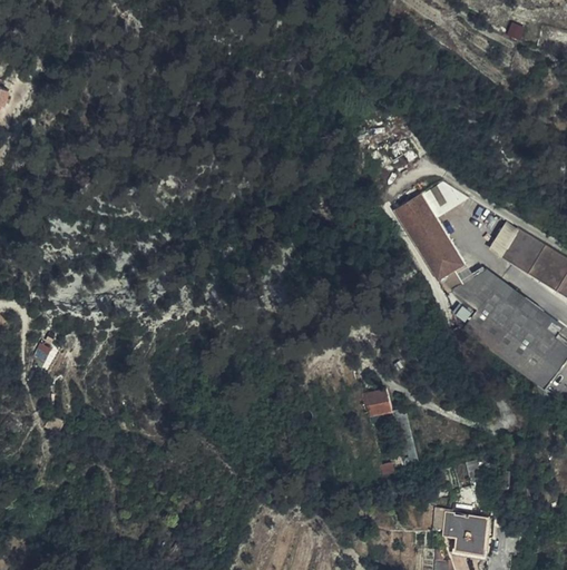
[(12,92),(0,88),(0,115),(3,105),(8,106),(12,92)]
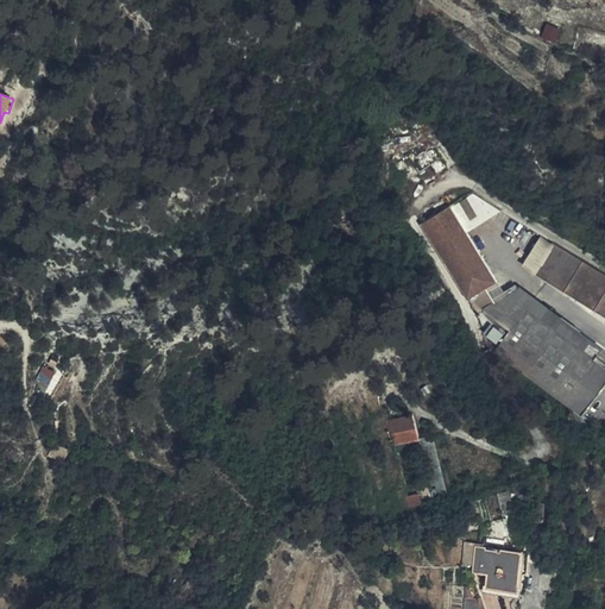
[(478,251),(445,208),(434,215),(420,225),(466,300),(486,288),(498,281),(483,256),(478,251)]
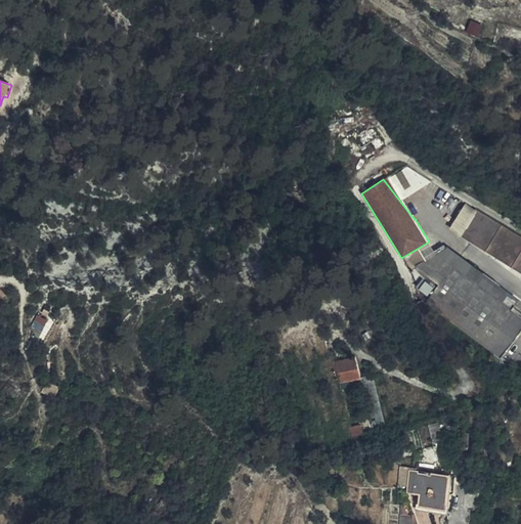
[(503,197),(507,183),(496,180),(492,192),(503,197)]
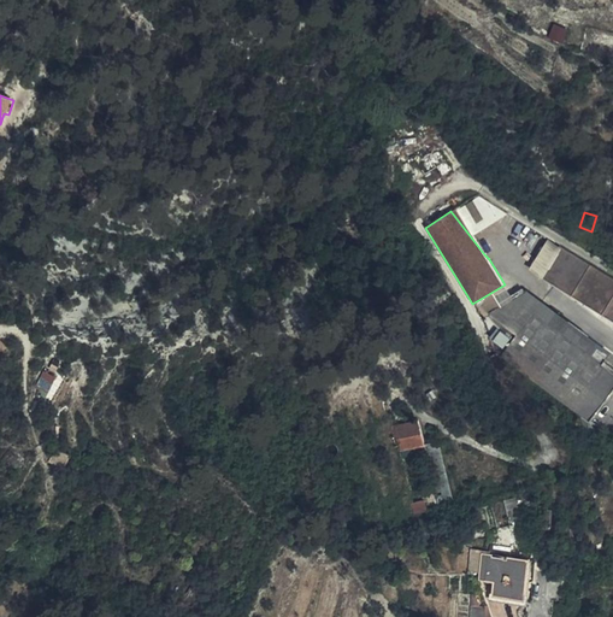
[(612,277),(552,240),(534,271),(612,319),(612,277)]
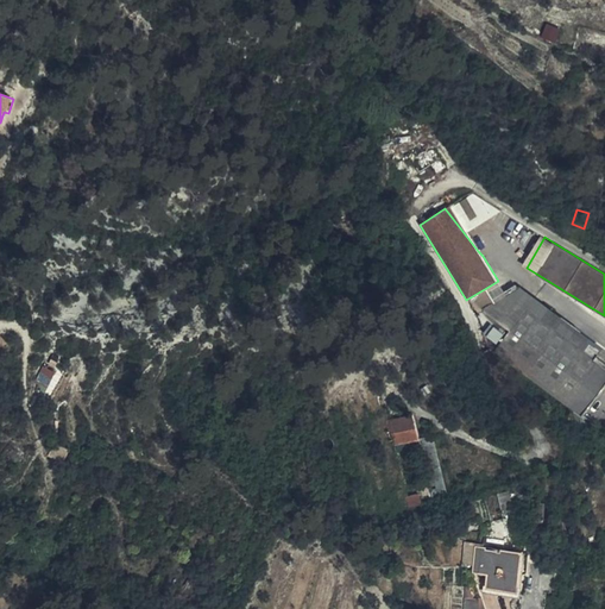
[(486,288),(466,300),(476,314),(478,315),(496,303),(486,288)]
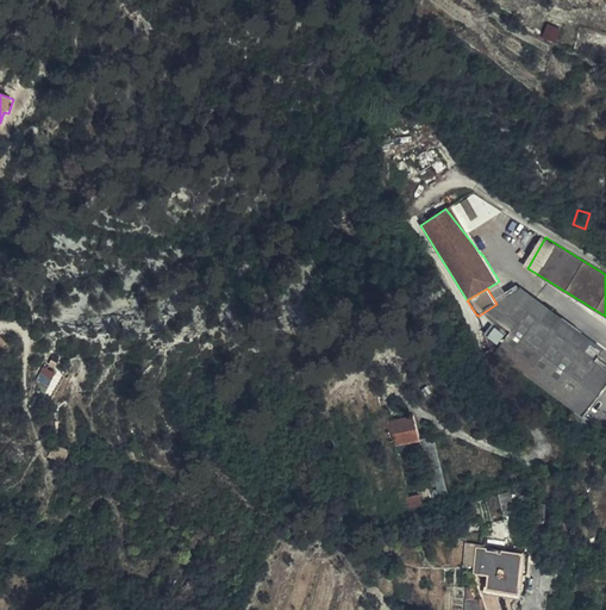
[(543,319),(526,309),(493,354),(581,417),(582,416),(605,384),(605,365),(595,358),(543,319)]
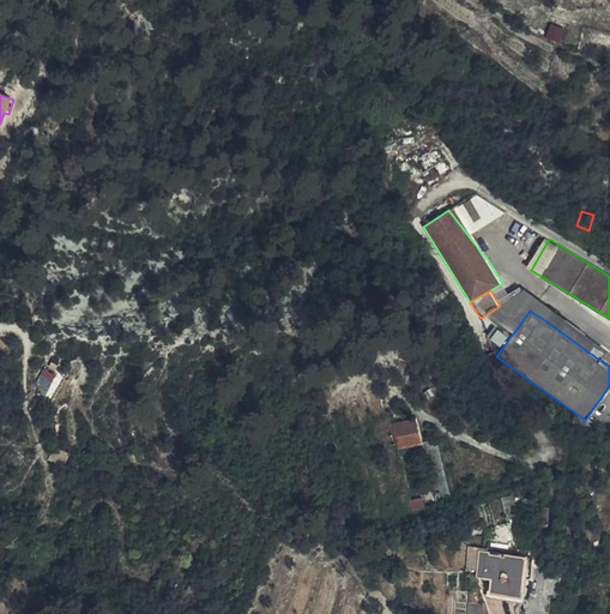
[(555,311),(547,321),(599,360),(608,349),(555,311)]
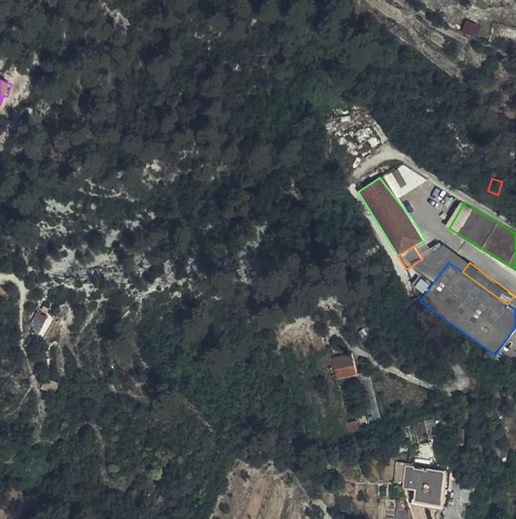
[(423,292),(429,284),(421,277),(414,286),(423,292)]
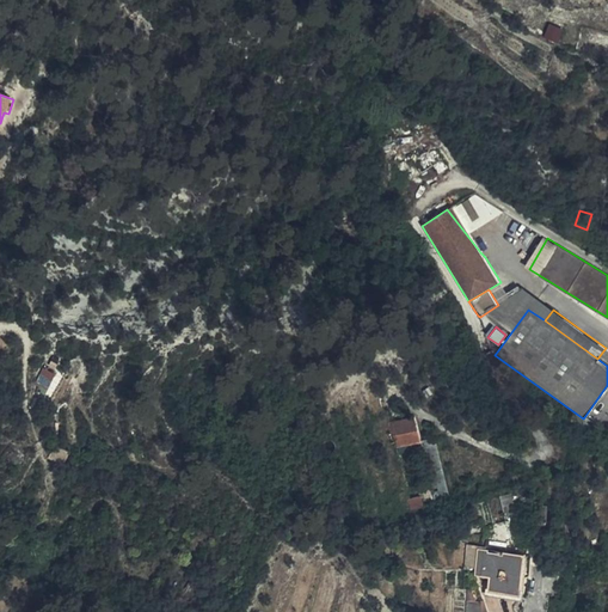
[(40,384),(53,389),(60,373),(47,367),(40,384)]
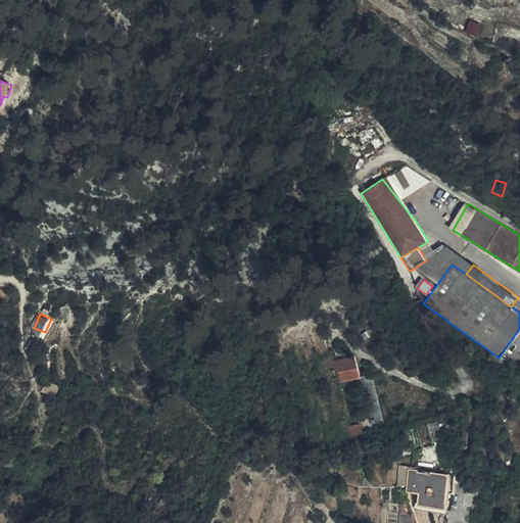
[(336,360),(340,382),(364,378),(360,355),(336,360)]
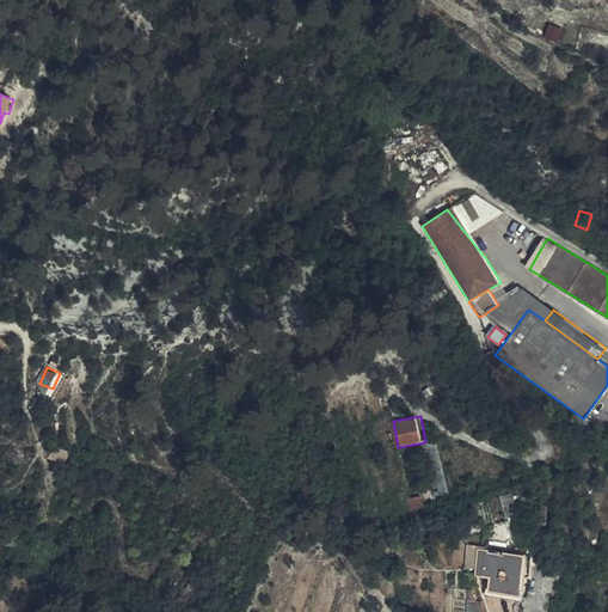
[(59,461),(63,453),(54,447),(49,458),(59,461)]
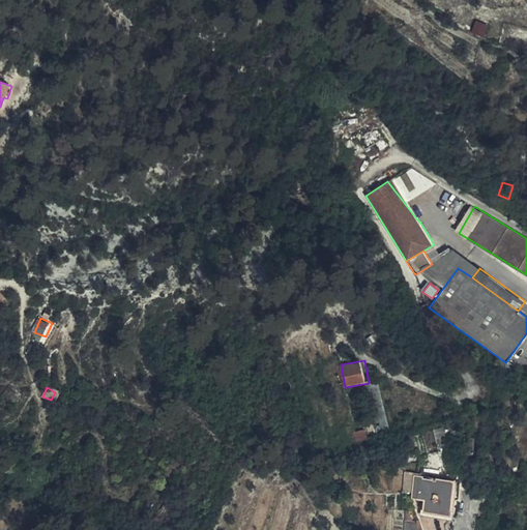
[(433,430),(438,449),(441,448),(448,446),(443,425),(433,430)]
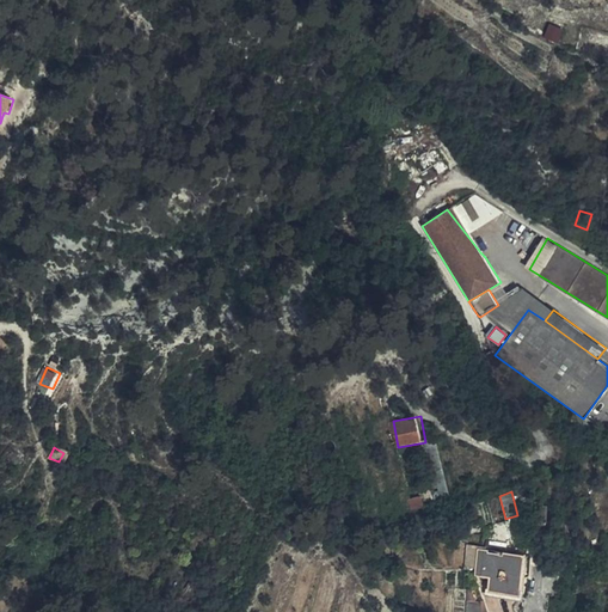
[(517,515),(509,518),(513,528),(522,526),(519,514),(517,515)]
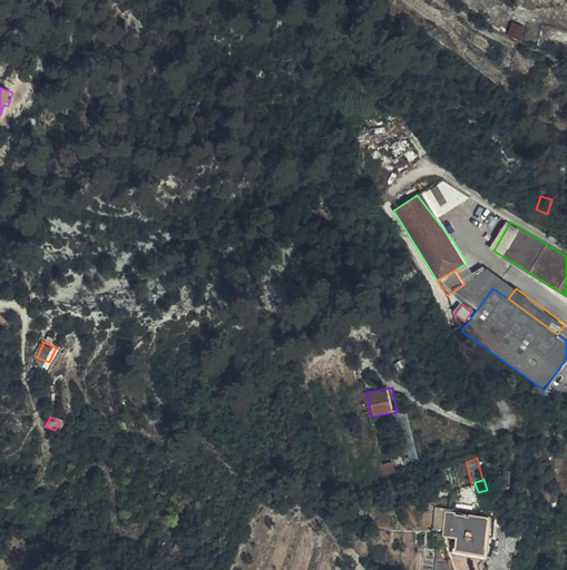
[(458,495),(458,501),(475,504),(478,501),(471,483),(460,487),(461,494),(458,495)]
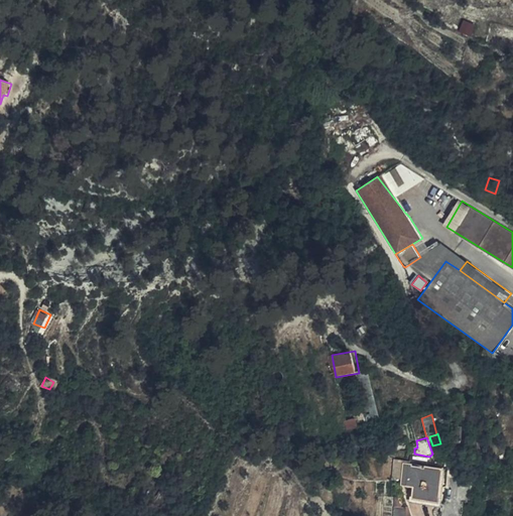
[(410,454),(409,463),(428,467),(429,457),(414,454),(410,454)]
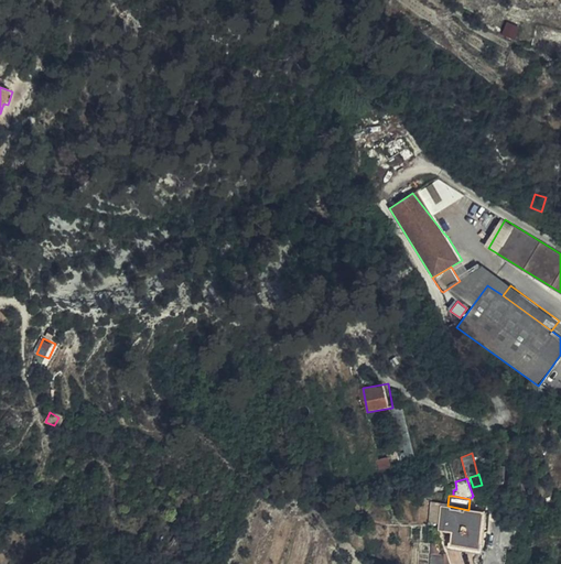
[(448,506),(440,505),(438,529),(444,530),(448,506)]
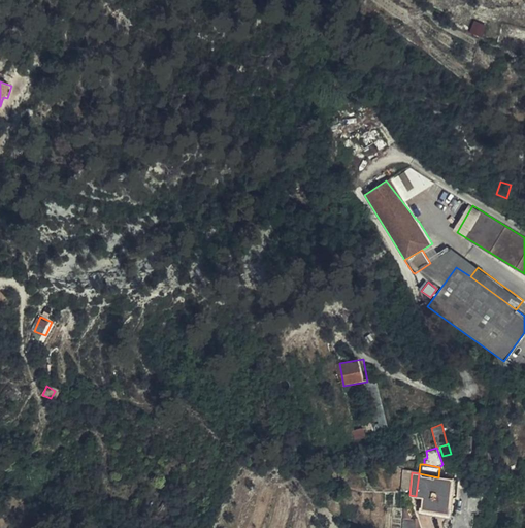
[(435,517),(449,518),(452,479),(438,477),(419,473),(416,496),(423,496),(423,510),(436,513),(435,517)]
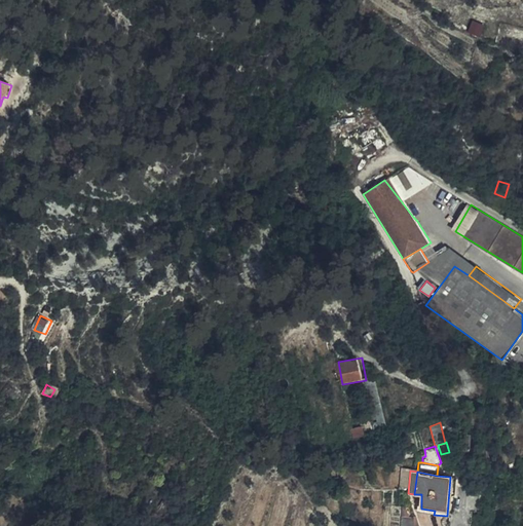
[(159,515),(172,497),(163,492),(152,511),(159,515)]
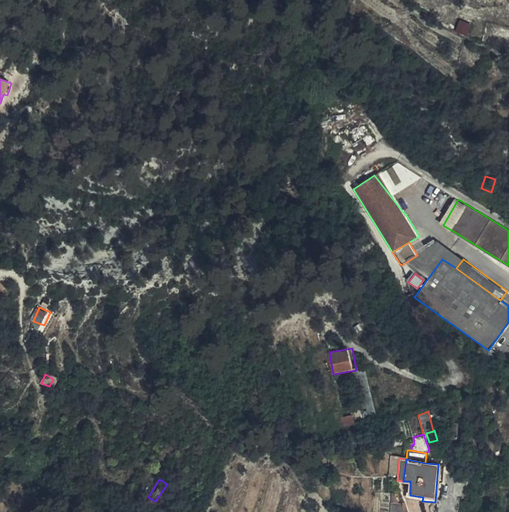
[(408,511),(407,504),(390,503),(390,511),(408,511)]
